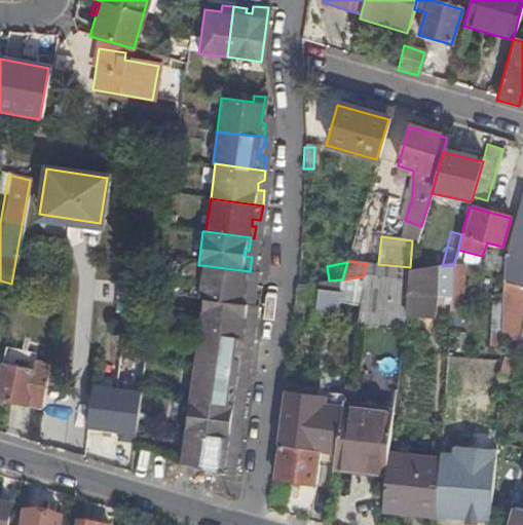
[(367,263),(363,276),(407,286),(409,270),(410,267),(378,264),(367,263)]
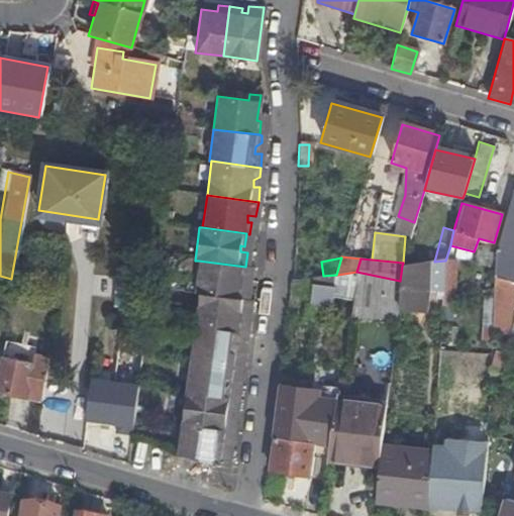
[(249,268),(245,267),(198,261),(194,294),(197,294),(241,300),(243,288),(238,288),(239,282),(247,283),(249,268)]
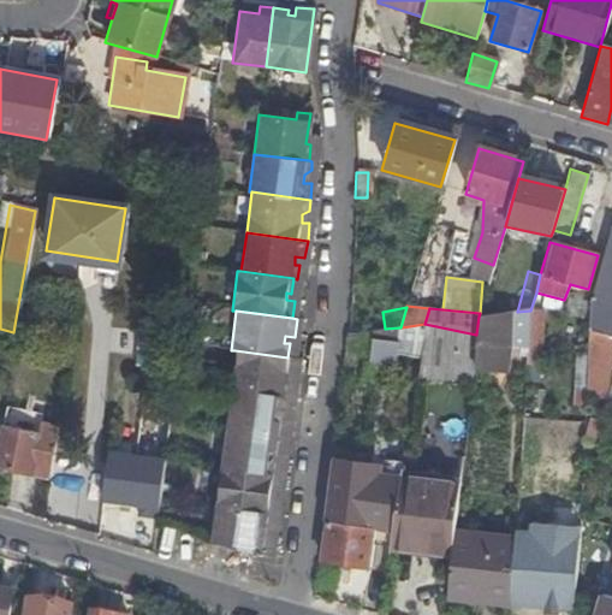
[(542,313),(530,311),(526,367),(538,367),(542,313)]
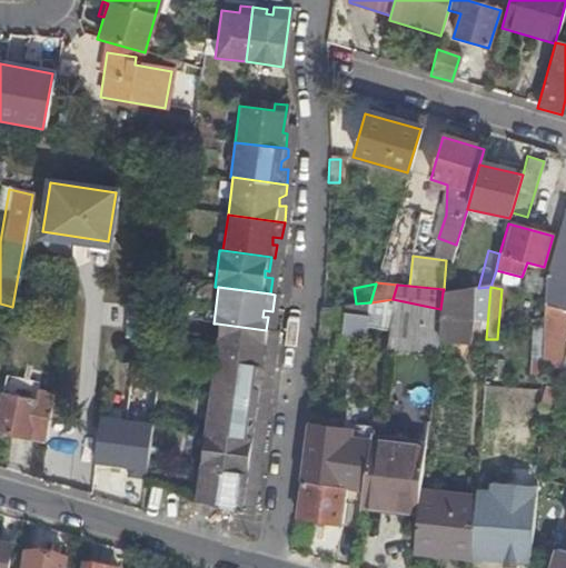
[(443,292),(440,309),(437,342),(469,345),(475,289),(443,292)]
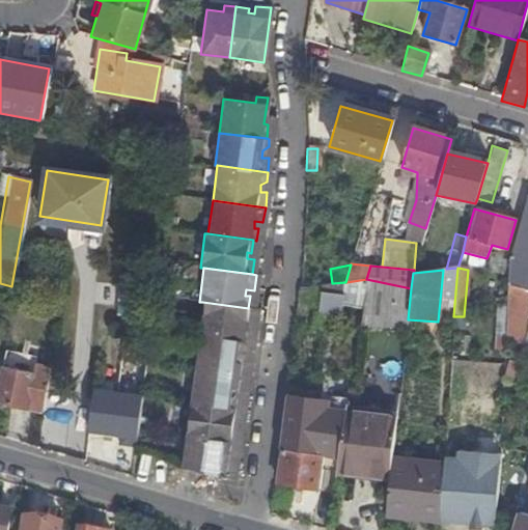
[(527,272),(516,270),(511,285),(527,288),(527,272)]
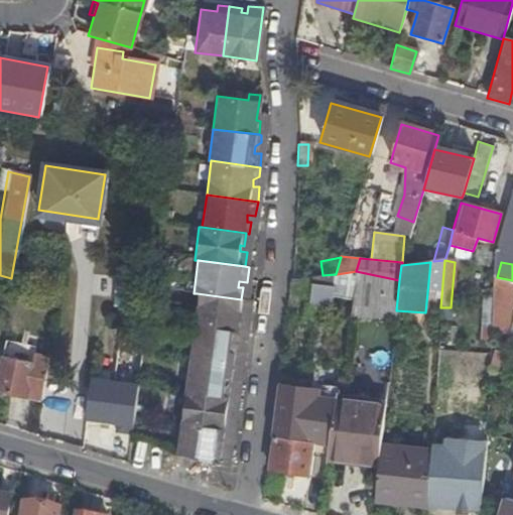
[(333,302),(351,302),(356,271),(337,274),(335,284),(333,302)]
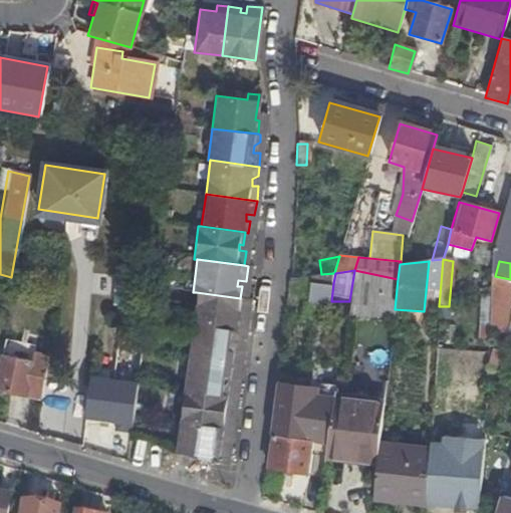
[(354,270),(346,319),(393,322),(395,309),(398,279),(354,270)]
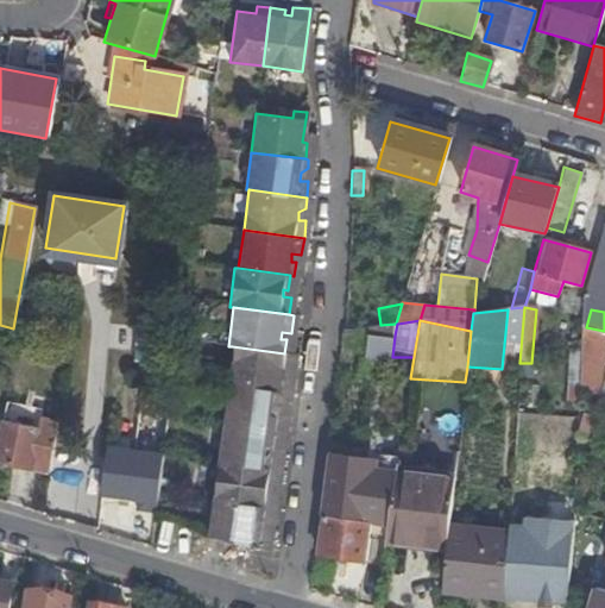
[(369,327),(344,331),(339,359),(365,361),(365,356),(367,331),(369,327)]
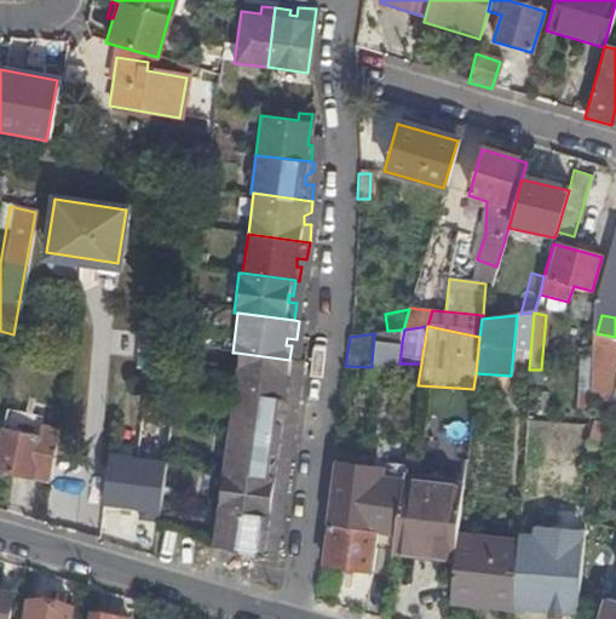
[(615,361),(615,340),(591,333),(587,397),(609,405),(615,361)]
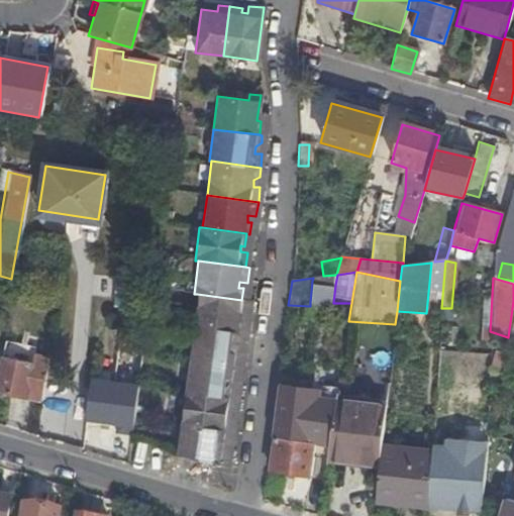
[(310,302),(332,306),(333,303),(335,285),(312,281),(310,302)]
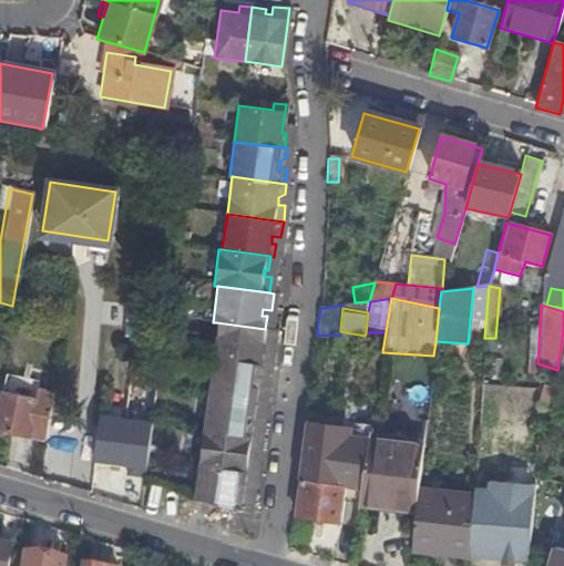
[(273,330),(265,329),(216,322),(212,359),(213,359),(265,367),(267,353),(262,352),(264,346),(272,347),(273,330)]
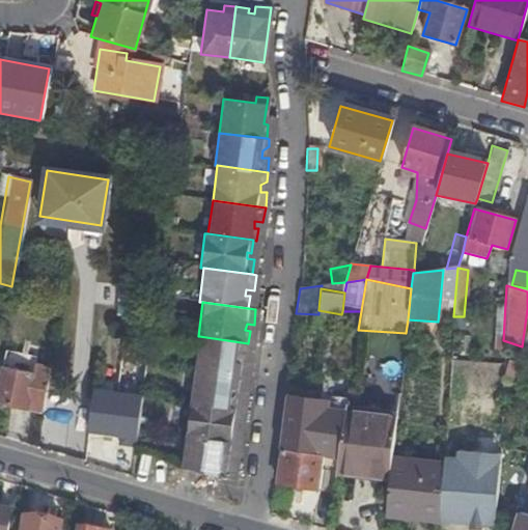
[(253,343),(248,343),(199,336),(195,369),(224,373),(245,375),(247,364),(243,363),(243,358),(251,359),(253,343)]
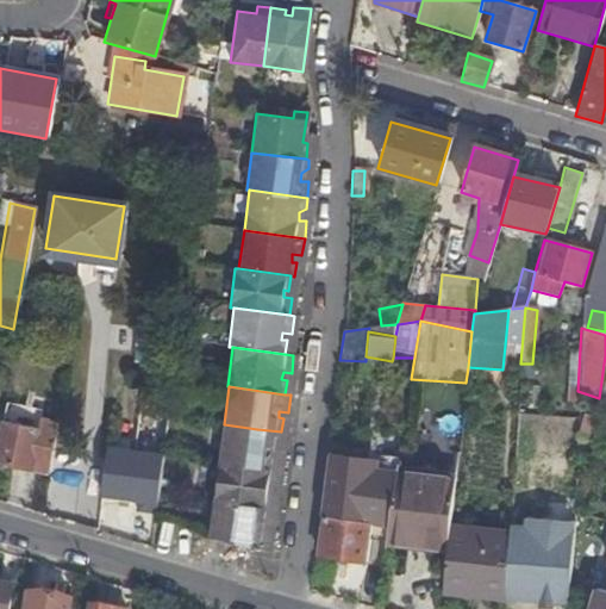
[(133,511),(152,516),(167,410),(151,409),(149,427),(144,455),(126,453),(105,449),(99,496),(135,501),(133,508),(133,511)]
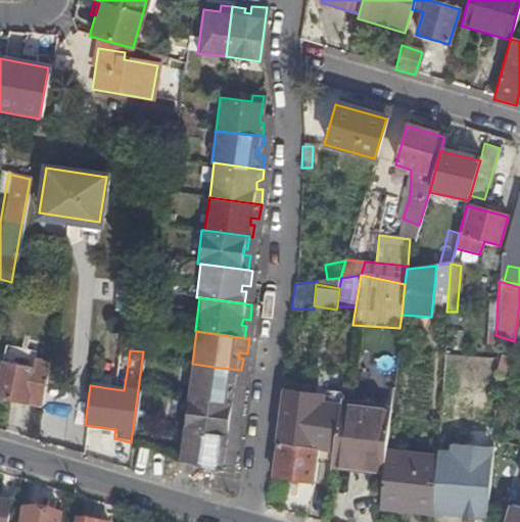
[(495,371),(510,375),(515,360),(501,356),(495,371)]
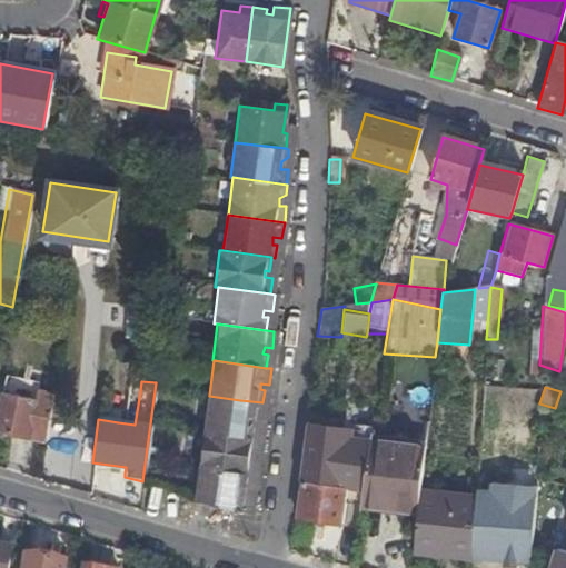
[(0,434),(43,442),(51,396),(35,392),(32,400),(0,395),(0,434)]
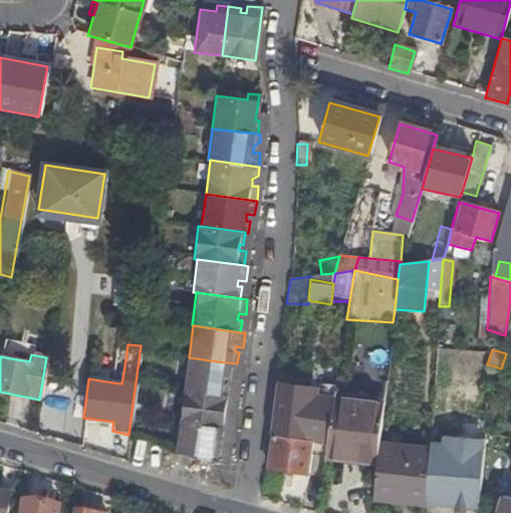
[(121,383),(125,359),(110,357),(106,381),(121,383)]
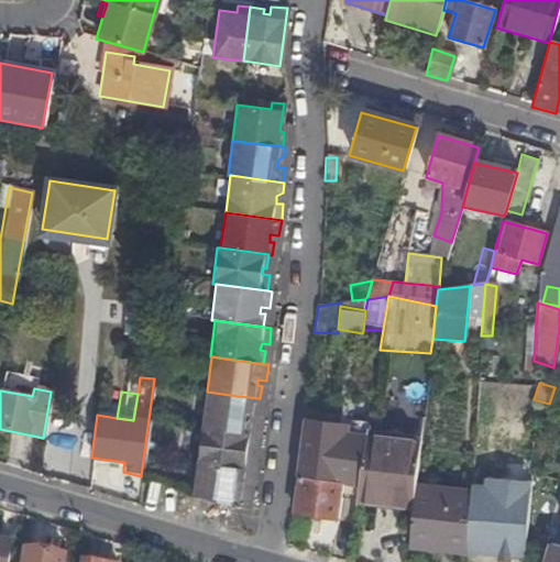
[(257,411),(260,398),(238,396),(207,392),(201,428),(259,436),(261,419),(253,418),(253,411),(257,411)]
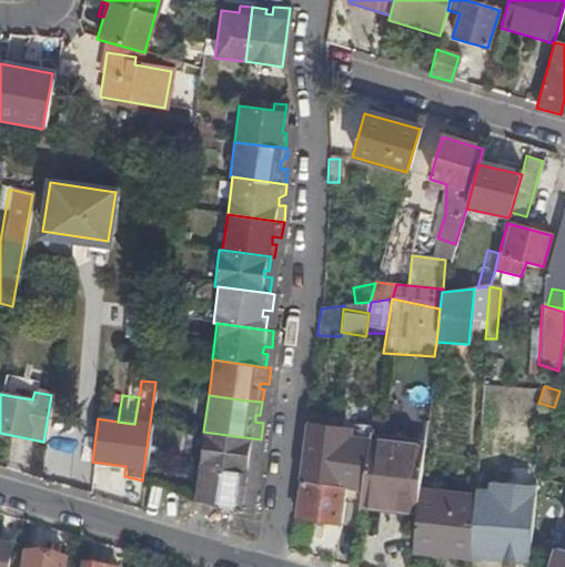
[(309,422),(301,482),(344,487),(361,489),(369,443),(349,439),(350,428),(309,422)]
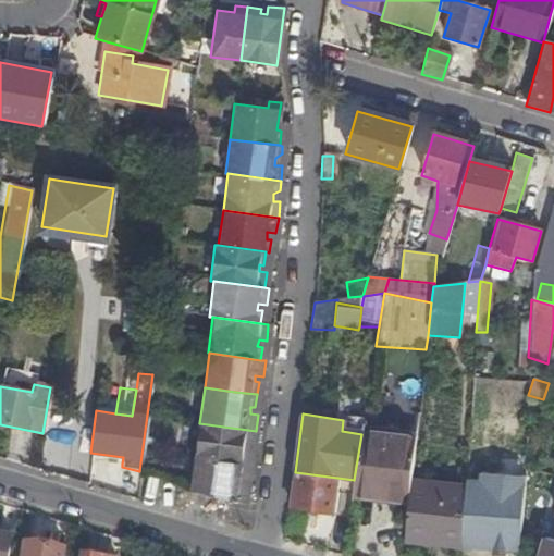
[(254,447),(256,431),(199,423),(195,459),(247,466),(249,453),(245,453),(245,446),(254,447)]
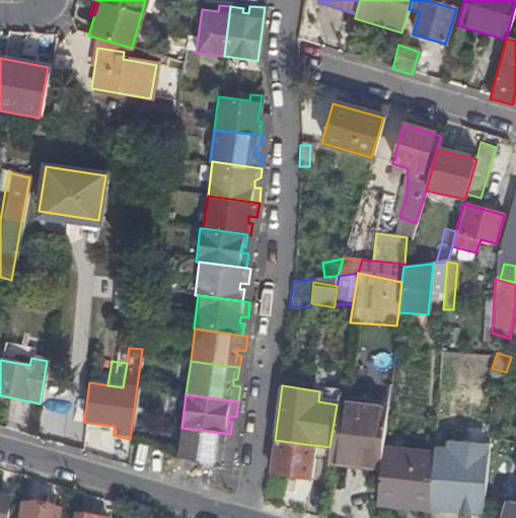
[(329,447),(327,462),(380,468),(382,448),(387,411),(337,404),(329,447)]
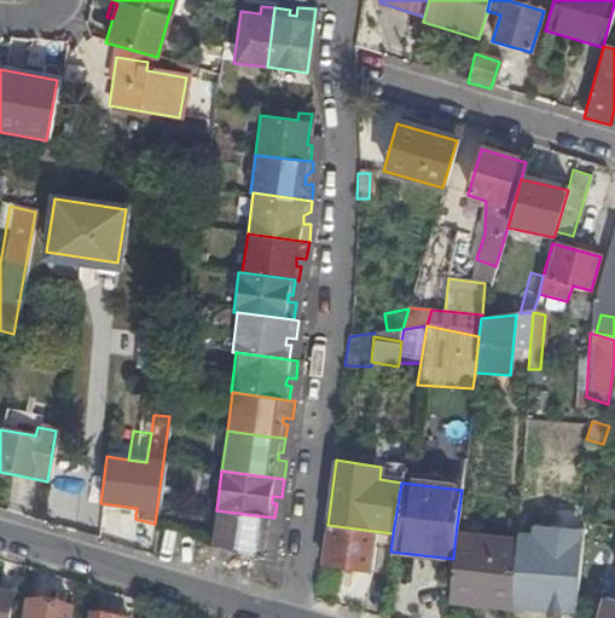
[(99,509),(135,515),(137,508),(100,503),(99,509)]
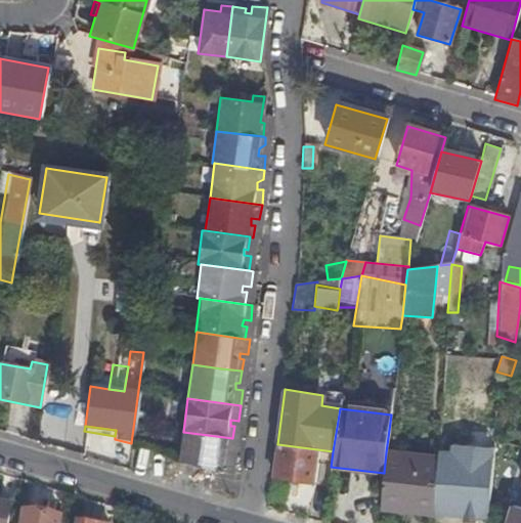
[(231,449),(232,438),(183,432),(179,462),(230,476),(233,456),(226,455),(227,449),(231,449)]
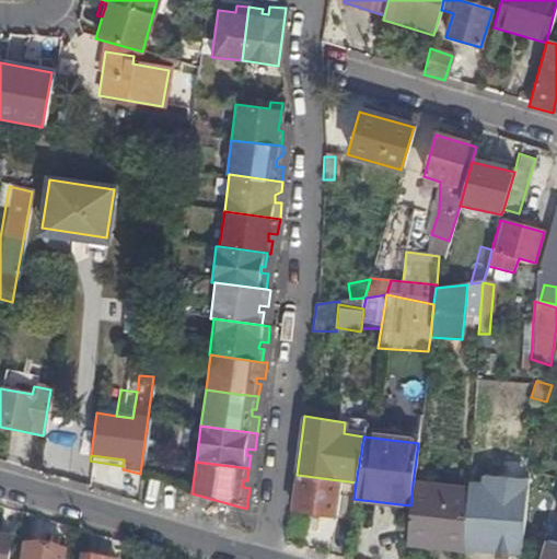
[(339,480),(297,475),(291,511),(335,516),(339,480)]
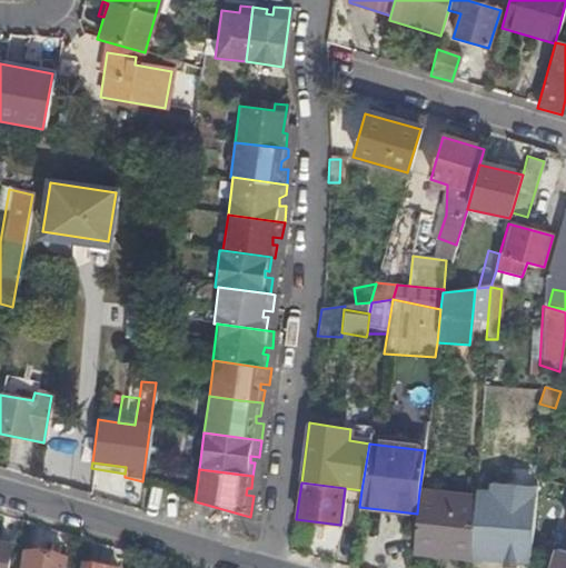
[(474,490),(474,498),(470,549),(469,559),(530,564),(535,491),(489,488),(489,491),(474,490)]
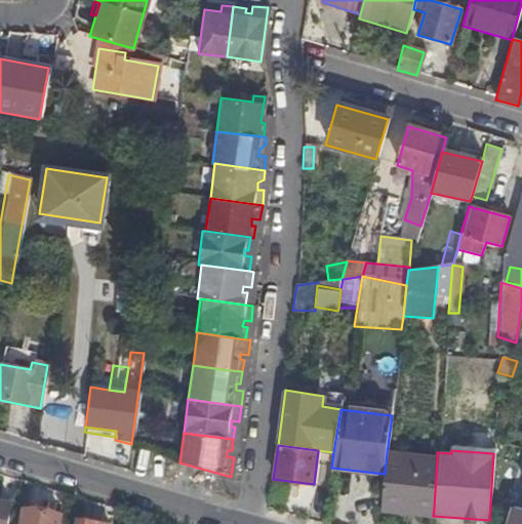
[(385,474),(380,511),(399,513),(400,504),(434,507),(437,459),(387,453),(385,474)]
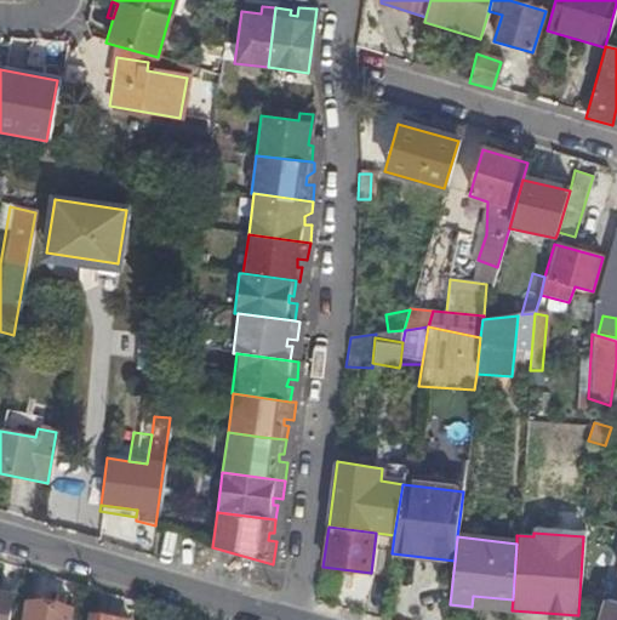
[(473,596),(472,607),(512,610),(513,599),(473,596)]
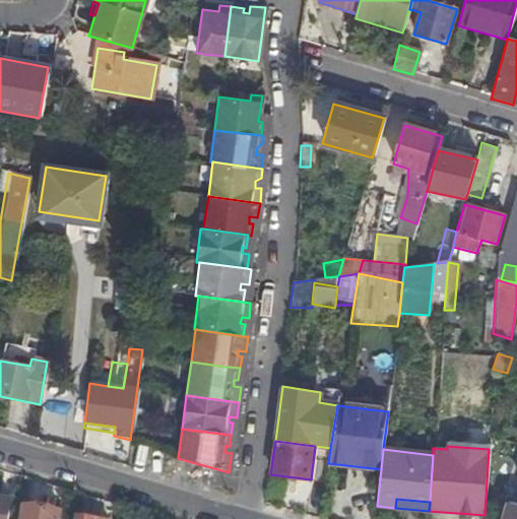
[(4,518),(8,502),(0,501),(0,518),(4,518)]
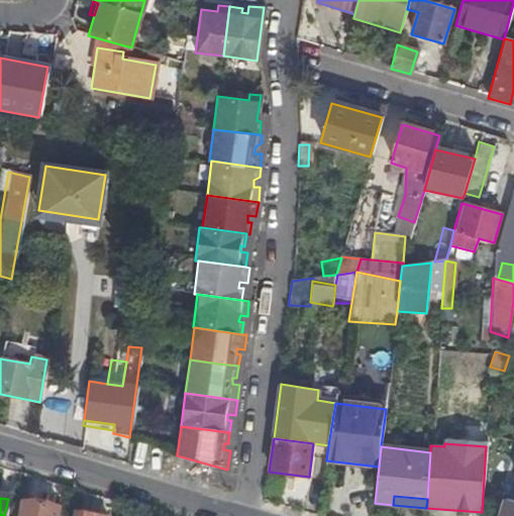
[(513,515),(513,503),(506,501),(504,500),(499,515),(513,515)]
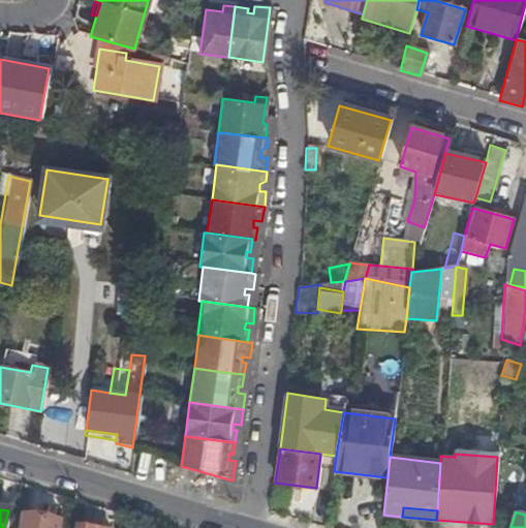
[(66,527),(68,517),(25,514),(23,527),(66,527)]
